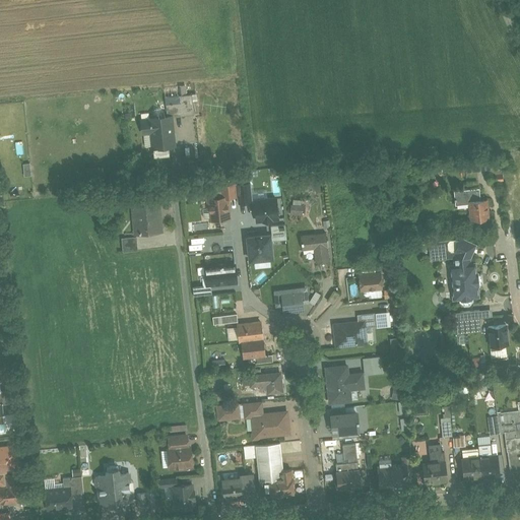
[(192,93),(180,95),(181,102),(167,104),(168,116),(172,116),(172,117),(195,114),(192,93)]
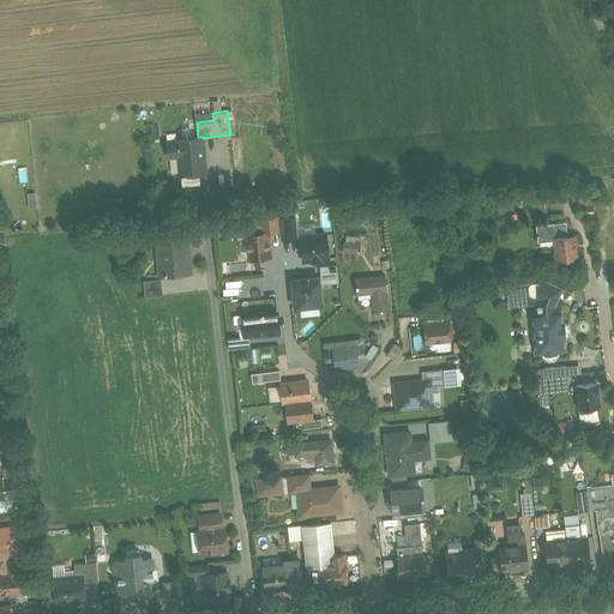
[(198,137),(178,139),(178,140),(168,142),(169,156),(180,155),(181,174),(197,173),(206,172),(203,138),(203,137),(198,137)]
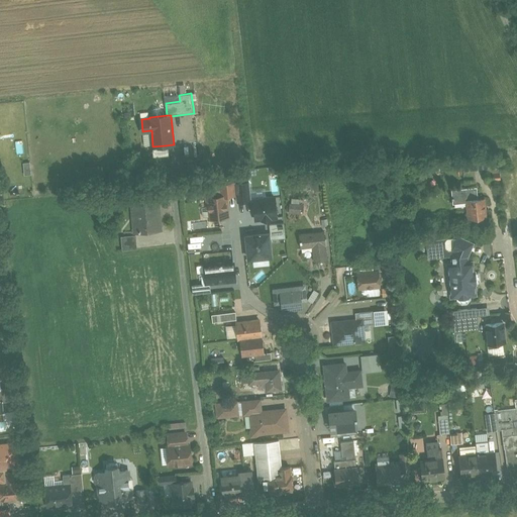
[(166,145),(153,146),(154,154),(167,153),(166,145)]
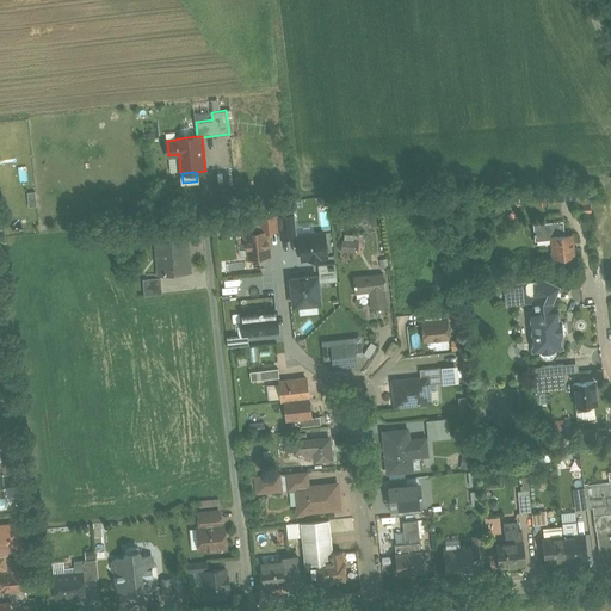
[(609,199),(591,202),(592,213),(609,211),(609,199)]
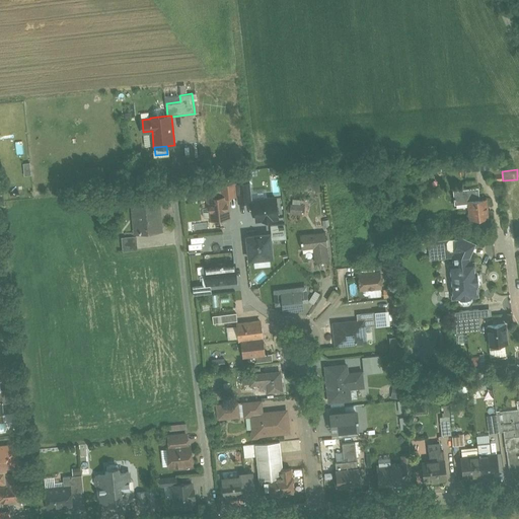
[(502,171),(489,172),(490,181),(503,180),(502,171)]
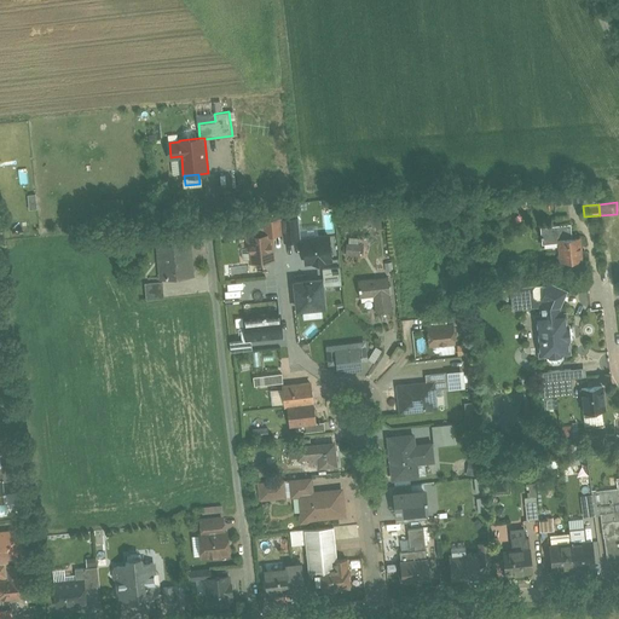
[(298,218),(282,219),(283,233),(283,242),(300,241),(298,218)]
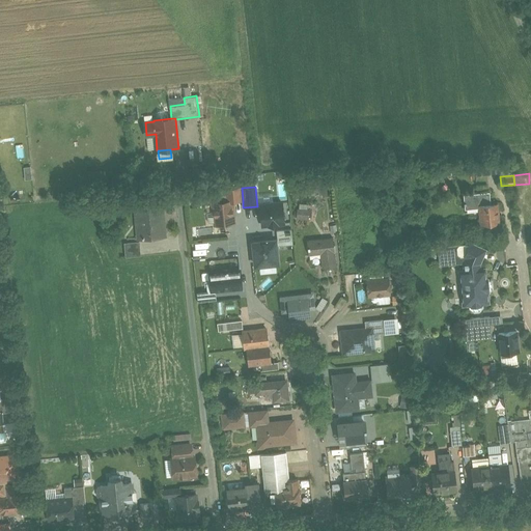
[(242,188),(225,189),(226,197),(233,196),(234,200),(243,200),(242,188)]
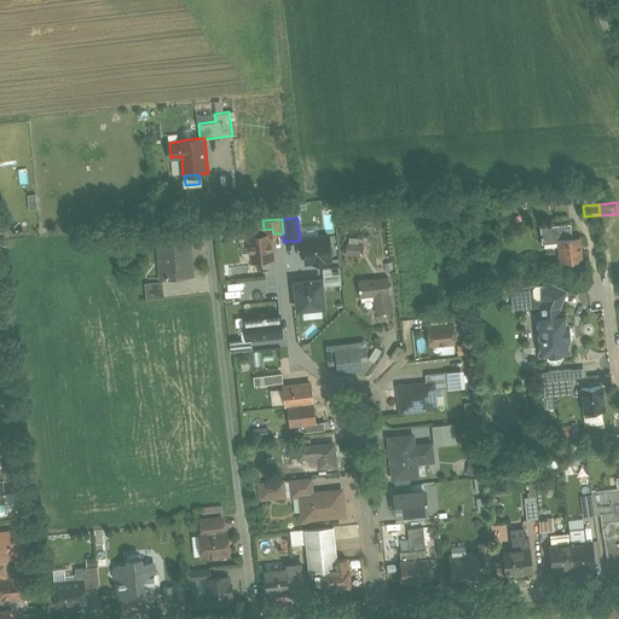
[(571,223),(542,226),(544,242),(560,241),(562,262),(583,260),(580,236),(573,236),(571,223)]
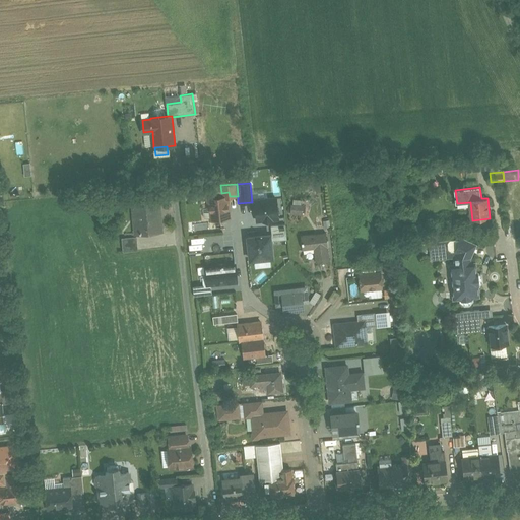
[(228,197),(209,199),(211,219),(219,218),(221,220),(225,219),(228,217),(230,217),(228,197)]
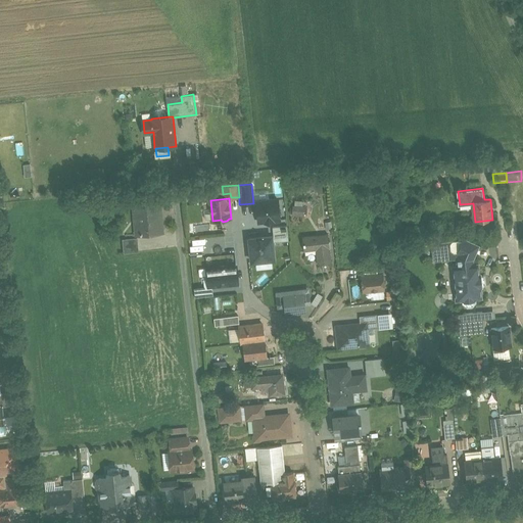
[(278,200),(256,202),(258,222),(280,220),(278,200)]
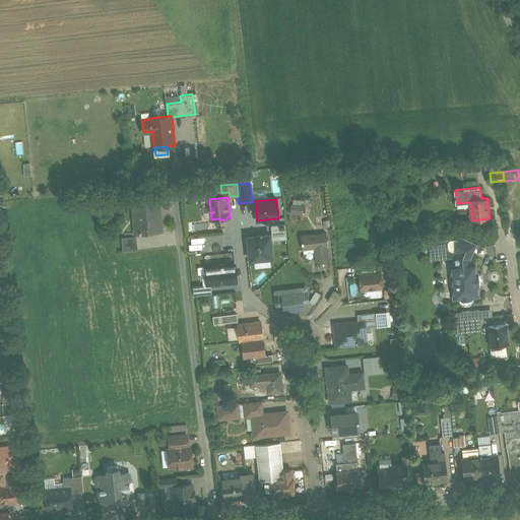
[(308,215),(309,201),(290,199),(288,213),(308,215)]
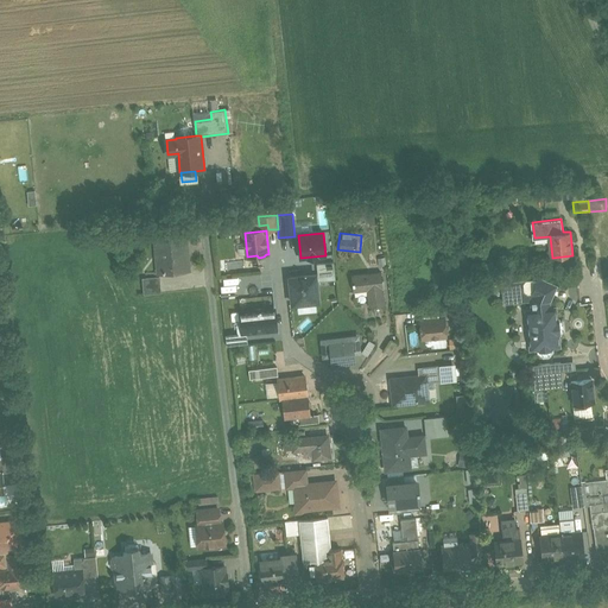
[(184,236),(153,240),(157,273),(188,270),(184,236)]
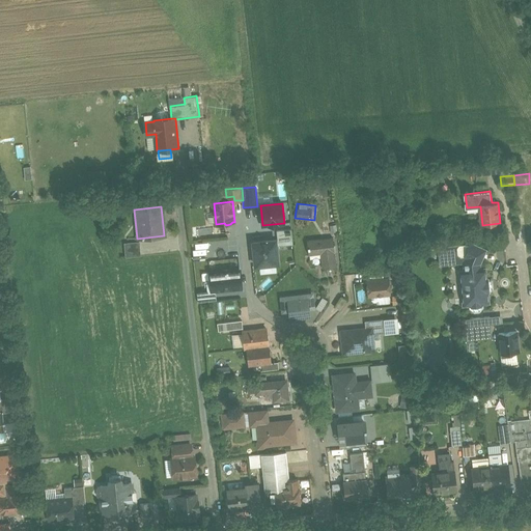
[(277,230),(278,236),(279,246),(292,245),(290,228),(277,230)]
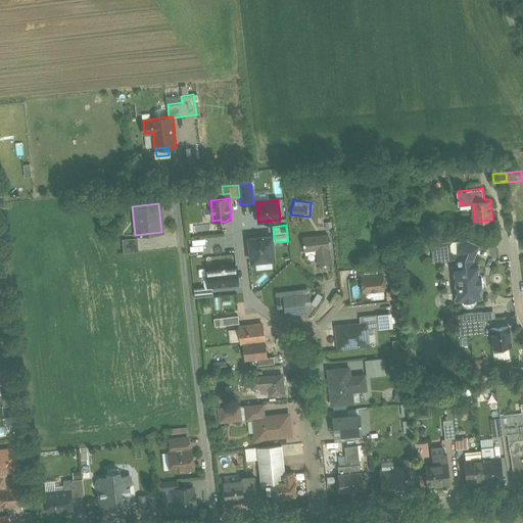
[(274,233),(249,235),(251,260),(276,258),(275,242),(274,233)]
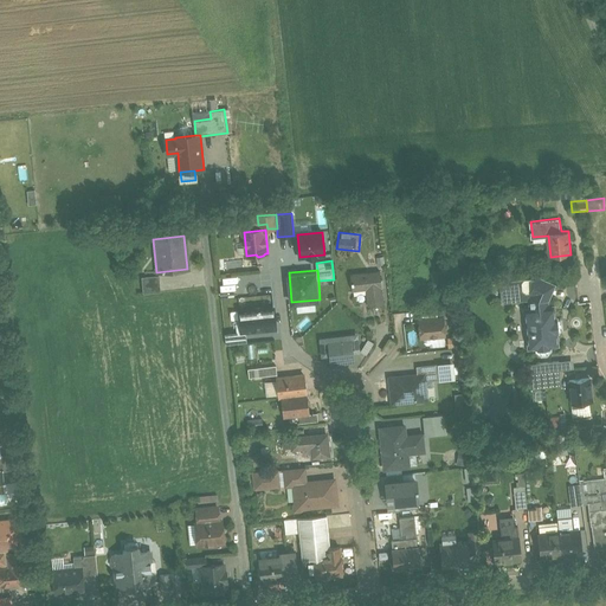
[(380,271),(352,275),(353,291),(368,289),(369,304),(384,303),(380,271)]
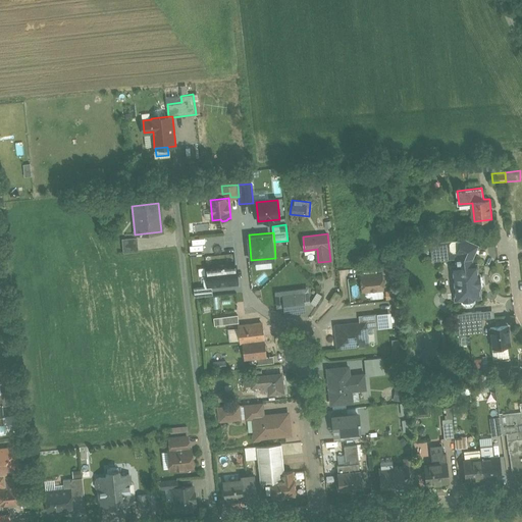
[(136,237),(121,239),(122,252),(138,250),(136,237)]
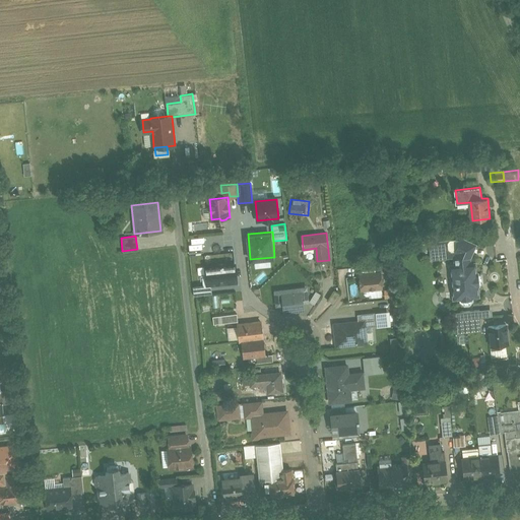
[(462,239),(431,242),(432,258),(455,256),(460,243),(462,239)]
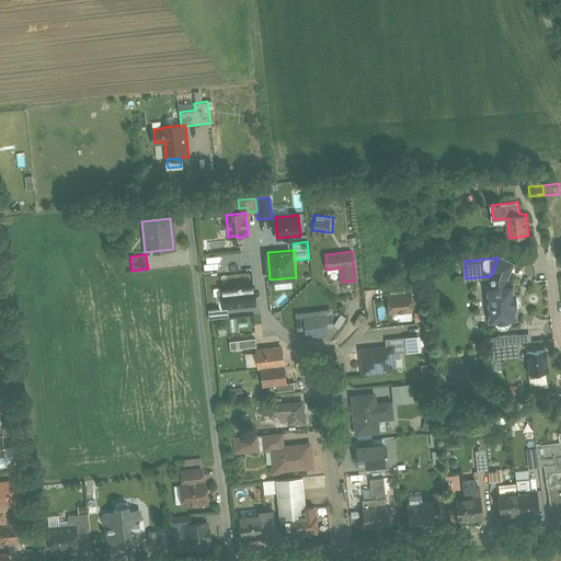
[(499,258),(496,262),(491,276),(506,277),(513,263),(499,258)]
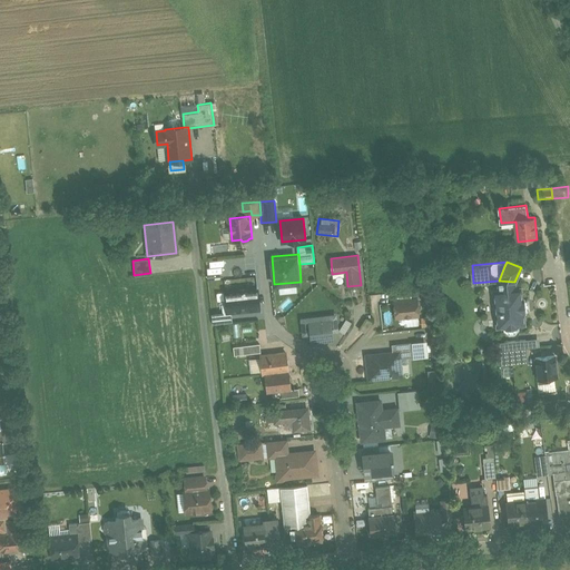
[(514,282),(499,281),(500,291),(494,291),(498,326),(504,326),(504,330),(509,333),(514,333),(519,328),(518,324),(524,324),(523,313),(526,313),(524,298),(522,298),(521,288),(516,288),(514,282)]
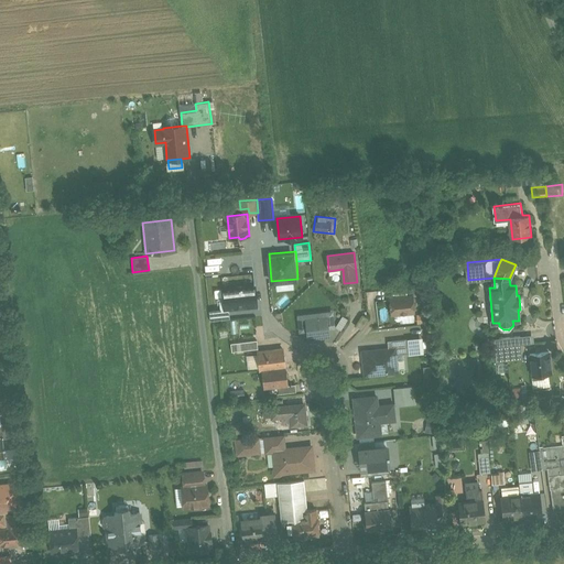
[(229,311),(258,307),(256,285),(221,289),(224,310),(209,311),(210,321),(229,320),(229,311)]
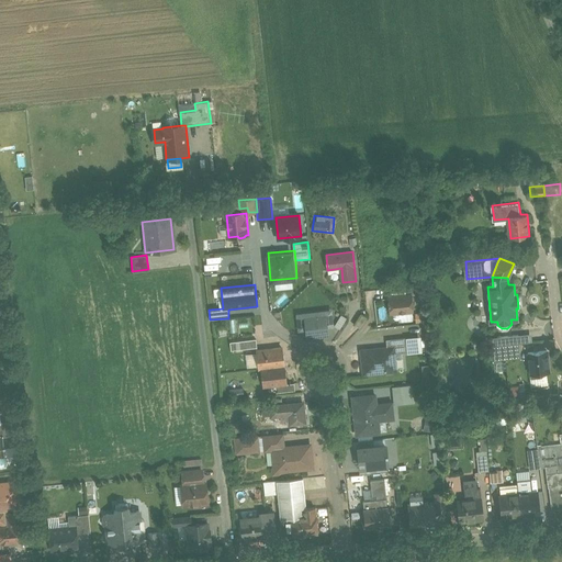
[(422,285),(394,288),(395,295),(412,294),(423,293),(422,285)]
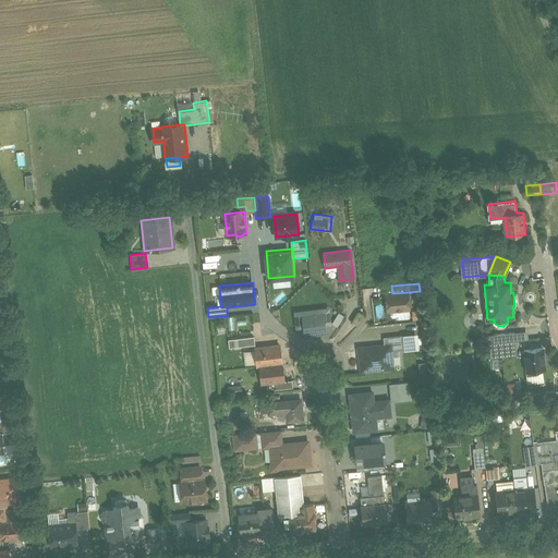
[(392,293),(386,294),(388,311),(410,308),(409,292),(392,293)]
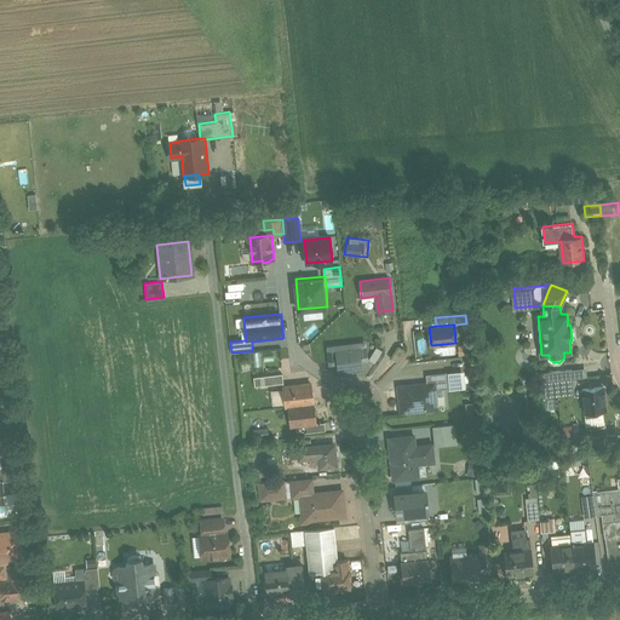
[(366,340),(326,345),(328,366),(337,365),(338,373),(362,371),(361,362),(368,362),(366,340)]
